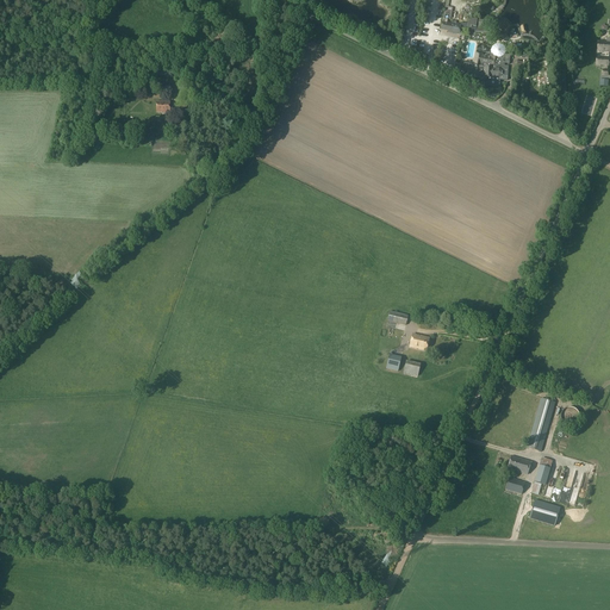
[(442,22),(441,30),(448,31),(447,33),(462,36),(461,41),(465,42),(467,33),(471,33),(470,35),(475,35),(475,33),(489,33),(489,29),(475,29),(475,27),(468,25),(468,24),(461,23),(460,25),(456,24),(452,23),(447,23),(442,22)]
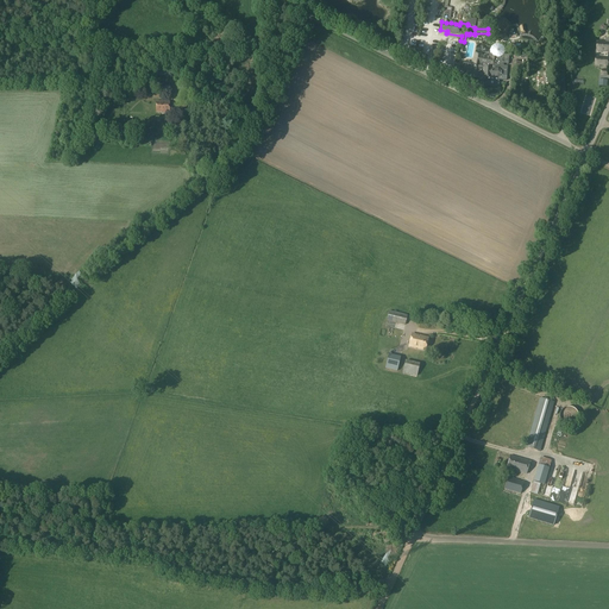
[(608,38),(607,38),(606,43),(597,42),(596,51),(608,52),(608,43),(608,42),(608,38)]
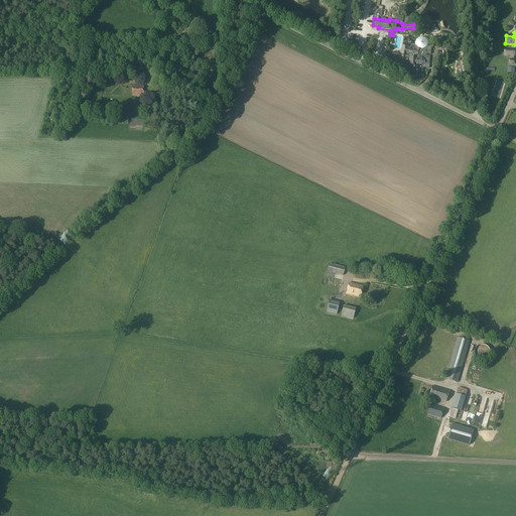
[(384,63),(393,66),(393,65),(405,67),(408,71),(408,74),(411,74),(411,73),(420,74),(422,72),(422,68),(429,69),(429,57),(425,57),(425,58),(423,58),(424,55),(424,48),(426,46),(426,45),(427,45),(426,42),(425,39),(422,37),(419,38),(416,39),(415,42),(415,45),(416,46),(414,47),(408,46),(407,45),(402,44),(401,45),(401,50),(400,50),(399,52),(395,51),(394,51),(394,52),(393,52),(392,52),(390,53),(390,54),(388,54),(386,54),(384,63)]
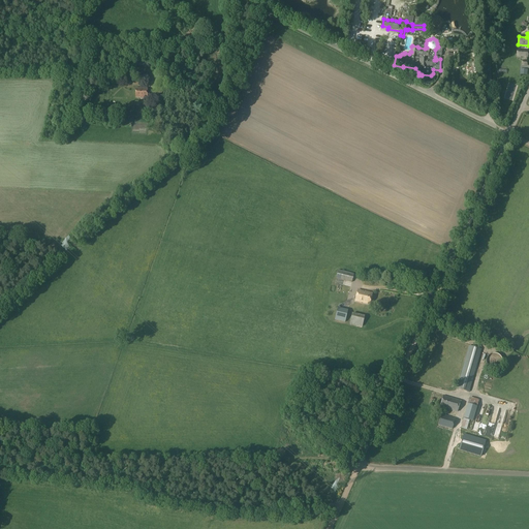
[(445,58),(444,61),(450,62),(450,63),(454,63),(456,54),(448,53),(447,58),(445,58)]
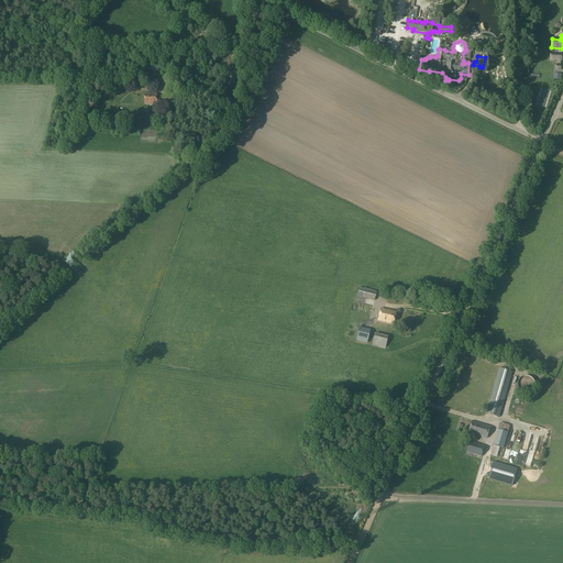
[(156,103),(156,94),(144,94),(144,103),(156,103)]
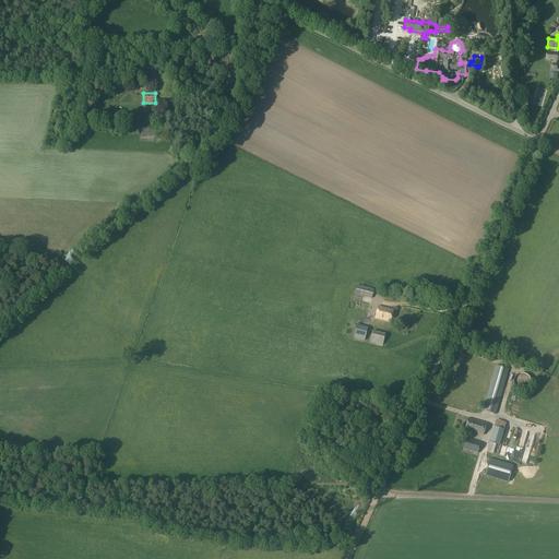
[(355,295),(371,298),(375,289),(357,285),(355,295)]
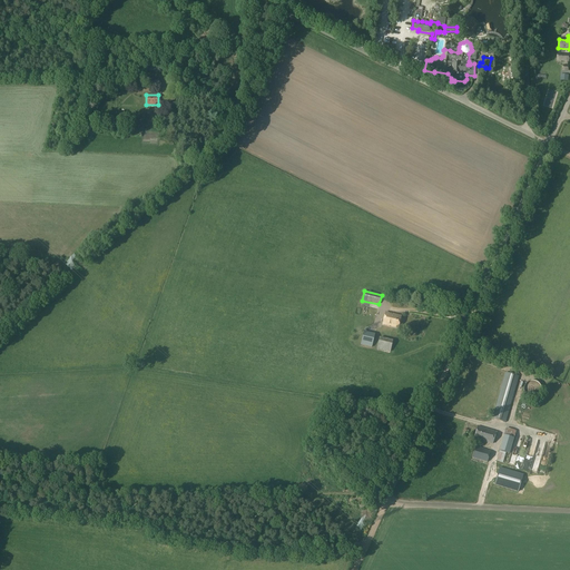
[(362,310),(361,318),(373,321),(374,313),(362,310)]
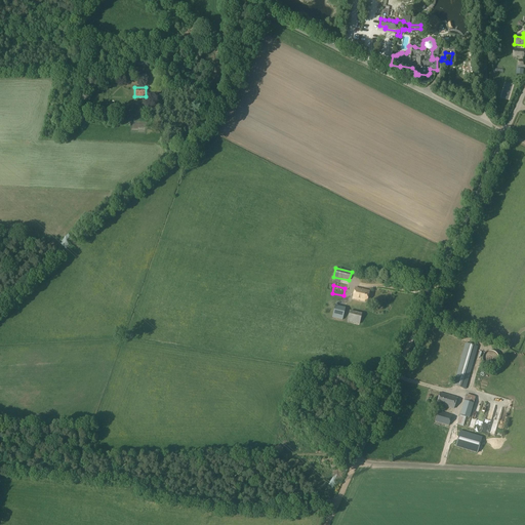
[(353,298),(366,301),(368,291),(355,288),(353,298)]
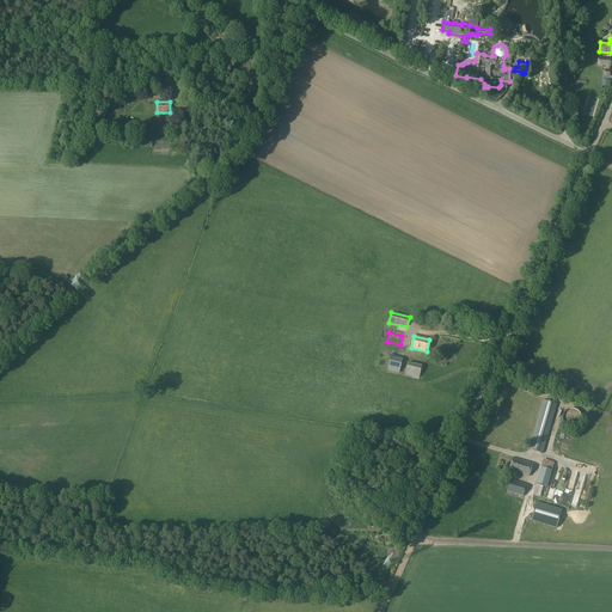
[(405,368),(405,379),(418,380),(418,368),(405,368)]
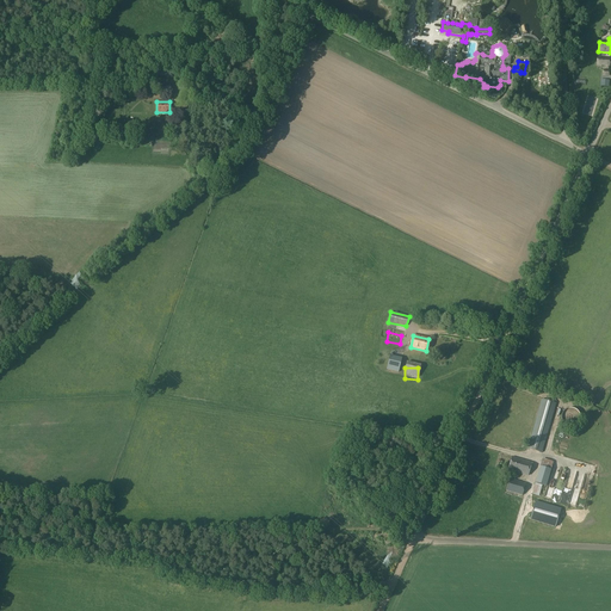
[(529,444),(529,445),(528,449),(541,454),(555,403),(542,399),(529,443),(529,444)]
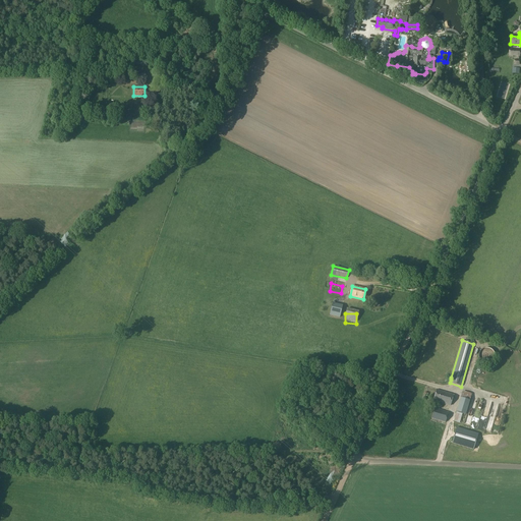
[(433,401),(450,406),(453,395),(437,390),(433,401)]
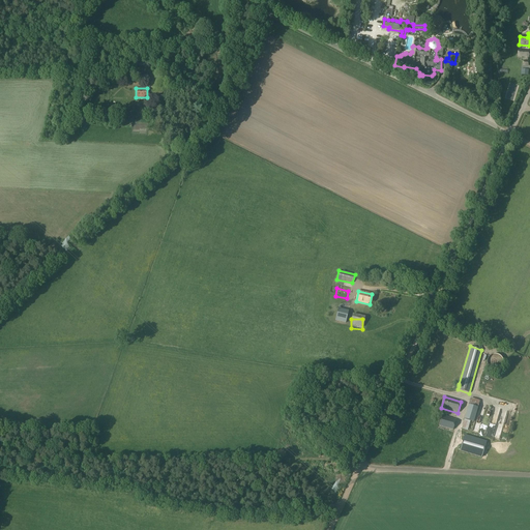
[(445,416),(443,427),(452,430),(455,419),(445,416)]
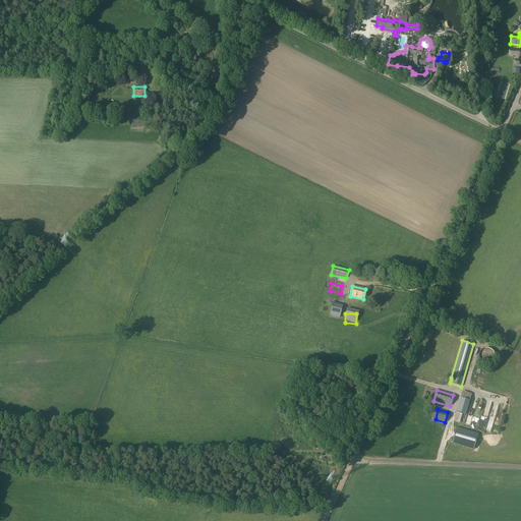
[(462,414),(456,412),(453,421),(459,423),(462,414)]
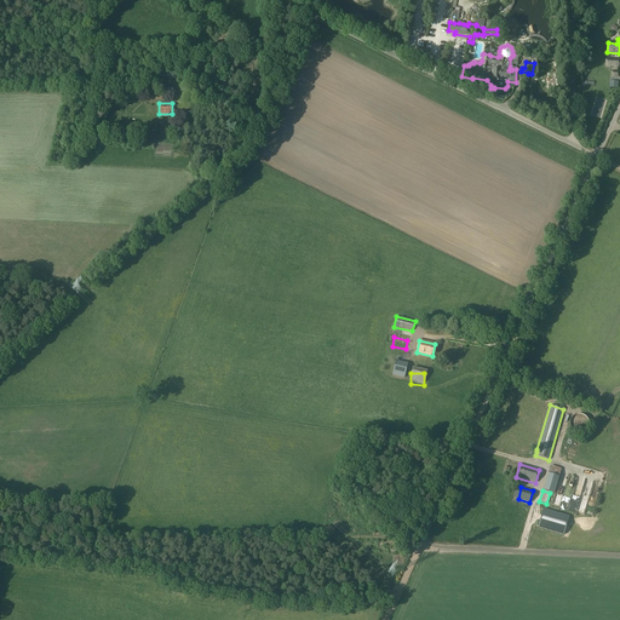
[(581,517),(589,492),(584,491),(577,516),(581,517)]
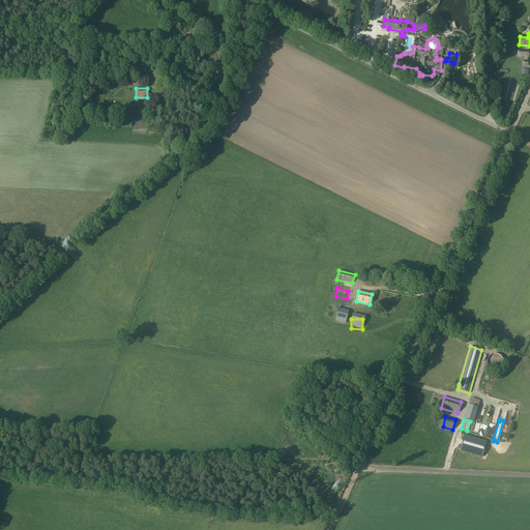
[(487,441),(465,435),(460,451),(481,458),(487,441)]
